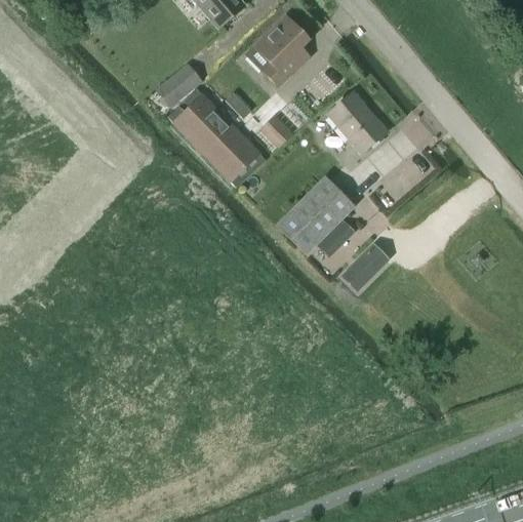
[(81,0),(81,12),(96,12),(96,0),(81,0)]
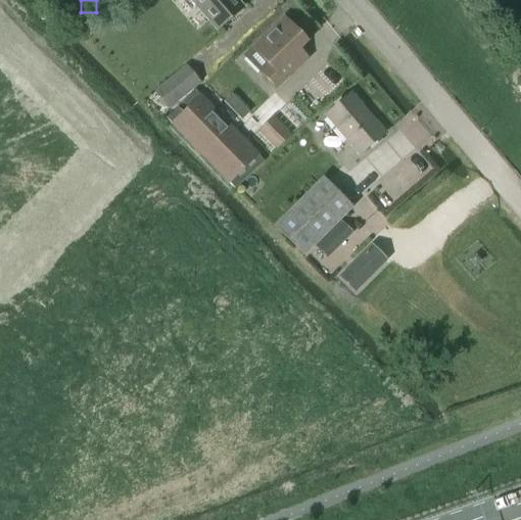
[(196,0),(220,28),(245,5),(241,0),(196,0)]
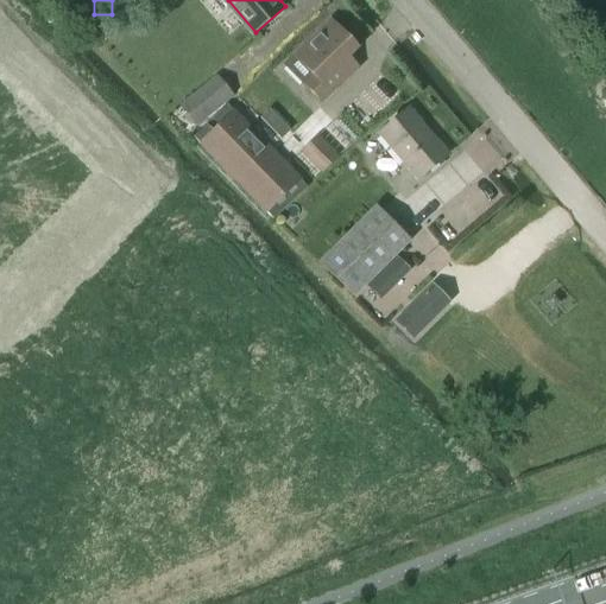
[(285,63),(305,82),(323,100),(352,71),(360,64),(351,53),(359,45),(351,37),(332,18),(296,53),(285,63)]
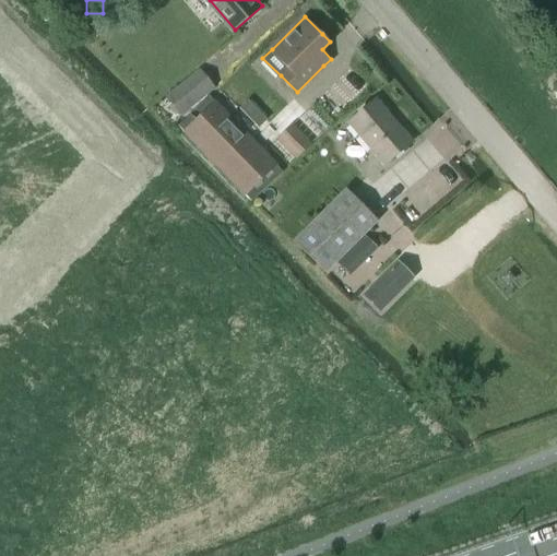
[(200,67),(165,95),(181,115),(215,87),(200,67)]
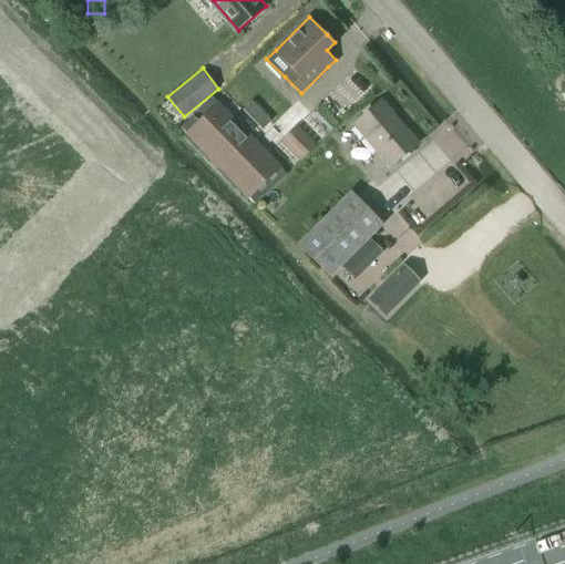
[(218,100),(184,132),(242,190),(248,196),(254,202),(288,173),(283,165),(218,100)]
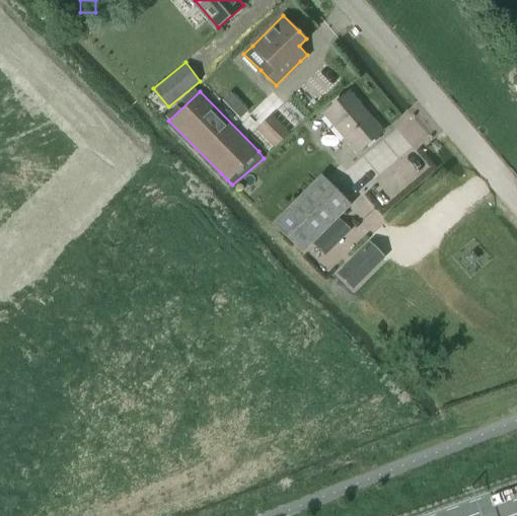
[(231,91),(223,98),(241,117),(248,109),(231,91)]
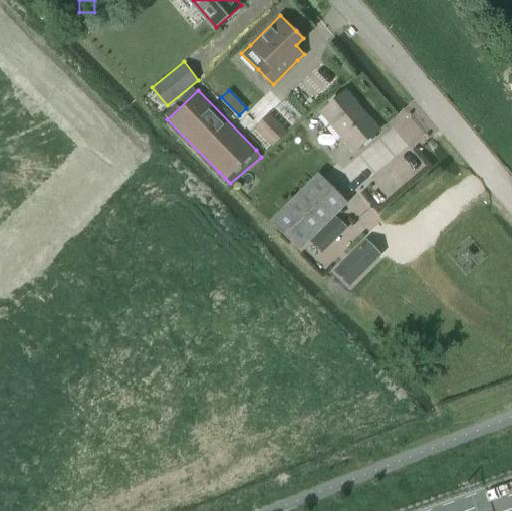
[(322,111),(354,150),(379,130),(347,90),(322,111)]
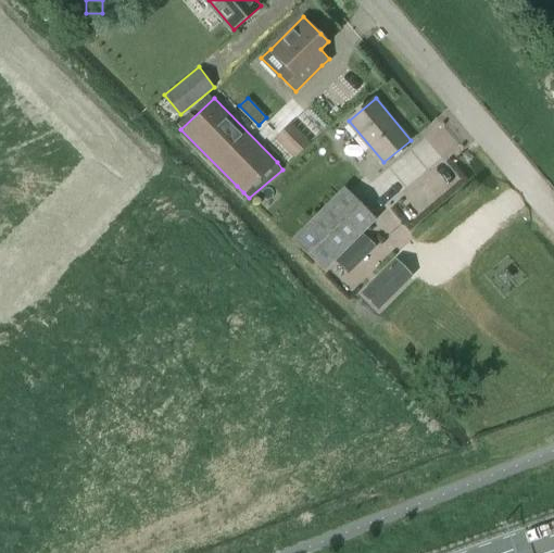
[(312,140),(292,121),(275,138),(294,158),(312,140)]
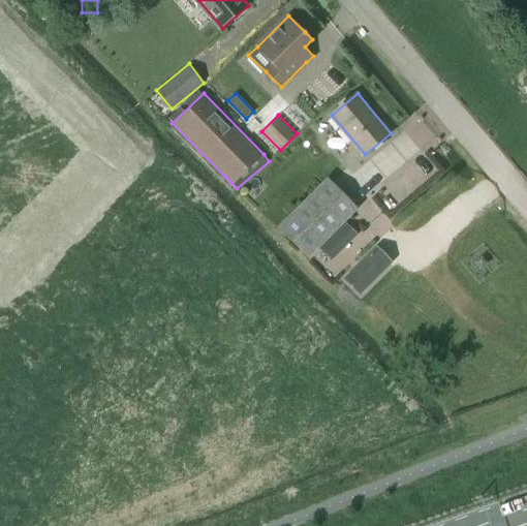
[(328,177),(279,225),(310,255),(359,208),(328,177)]
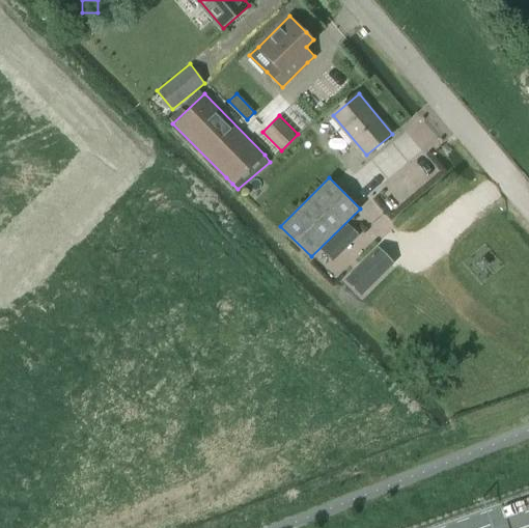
[(346,222),(334,234),(346,246),(358,234),(346,222)]
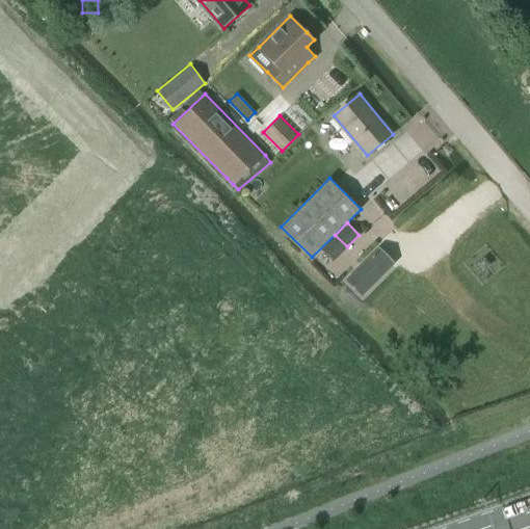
[(379,246),(346,279),(362,295),(395,262),(379,246)]
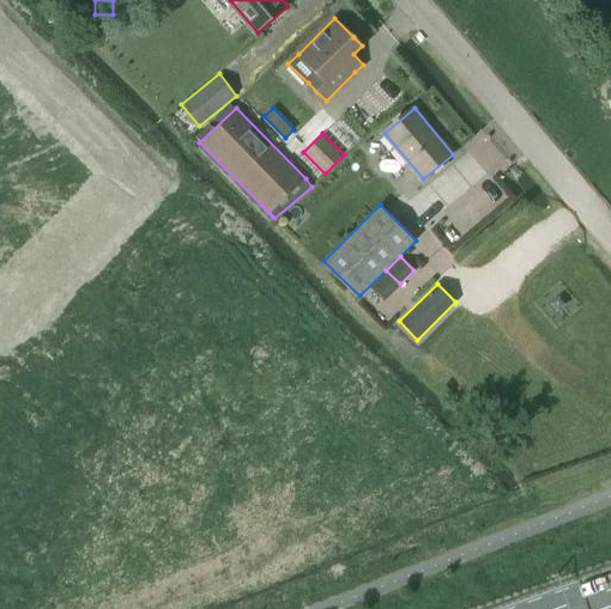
[(560,296),(551,302),(558,310),(566,303),(560,296)]
